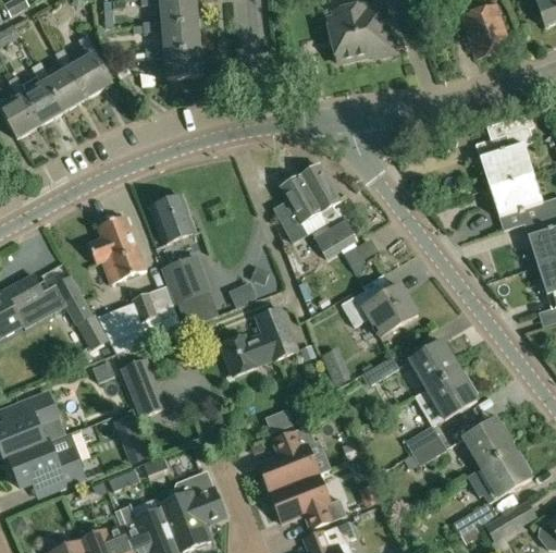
[(8,0),(2,3),(8,12),(9,15),(28,4),(25,0),(8,0)]
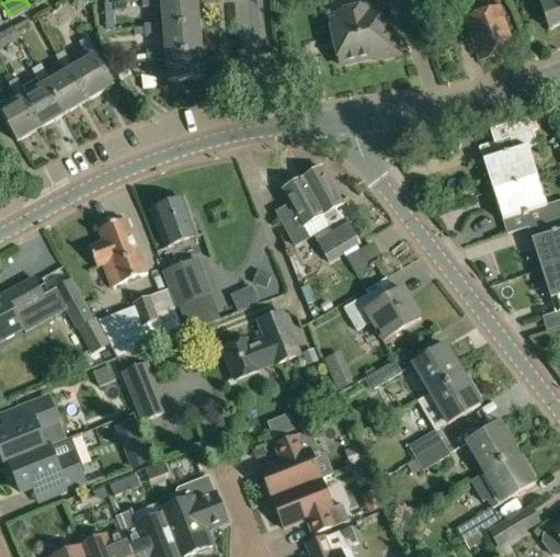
[(197,21),(195,0),(140,0),(140,4),(160,3),(161,21),(162,24),(197,21)]
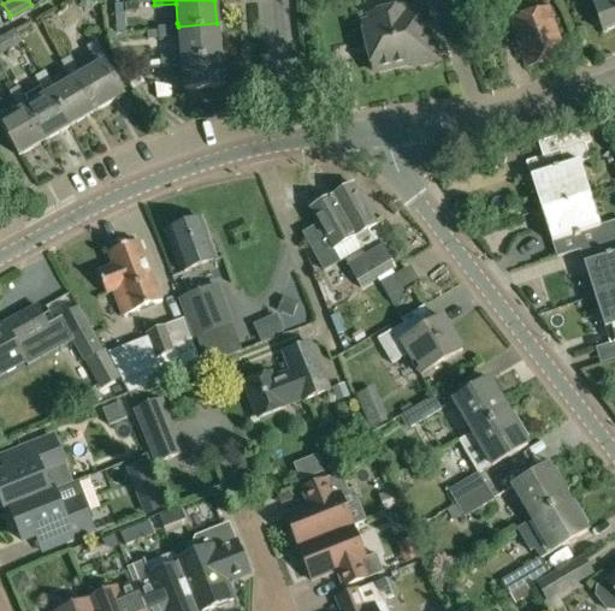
[(592,0),(593,3),(592,3),(602,28),(614,23),(614,0),(592,0)]
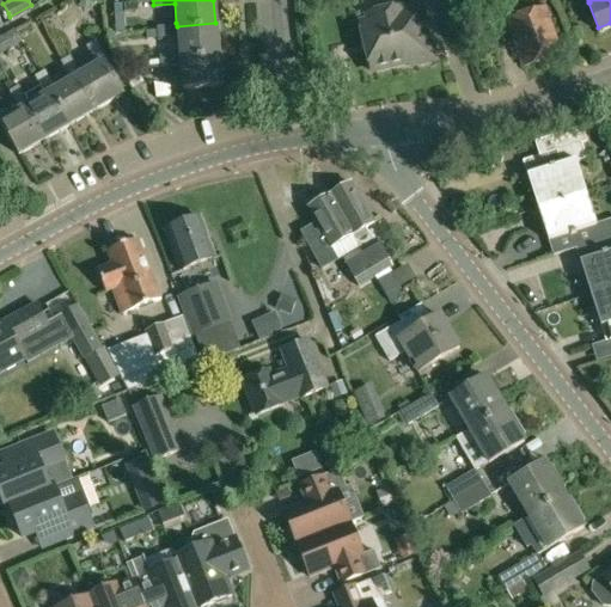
[(505,16),(508,26),(507,26),(519,60),(557,47),(545,13),(548,12),(544,1),(505,16)]
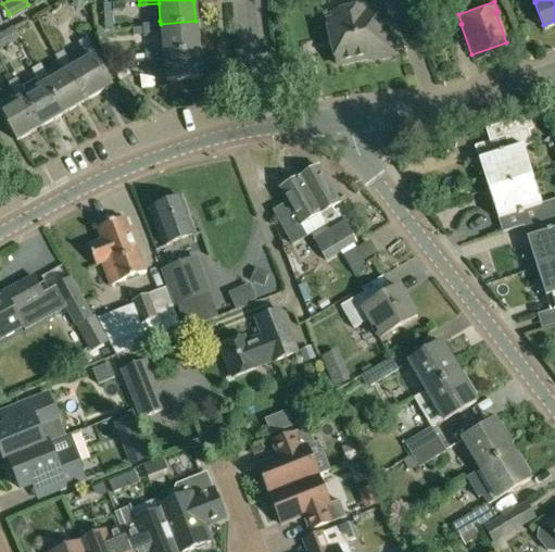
[(371,55),(392,51),(388,30),(387,30),(380,7),(363,10),(361,3),(332,11),(333,17),(325,19),(335,61),(370,53),(371,55)]
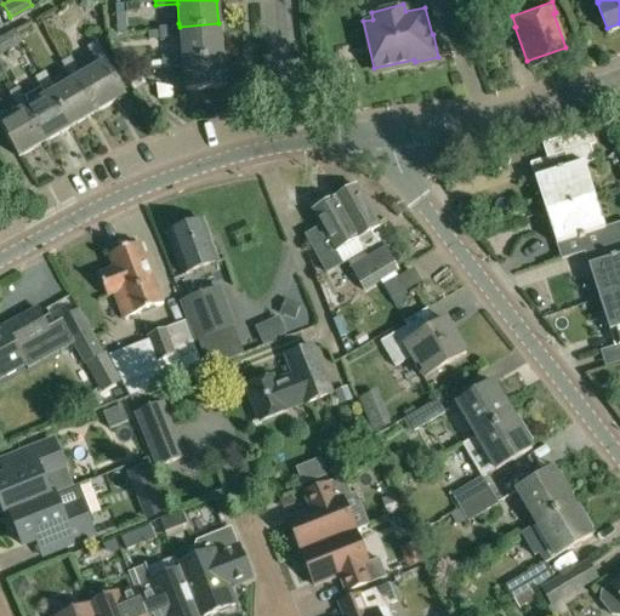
[(125,16),(115,16),(117,30),(126,29),(125,16)]
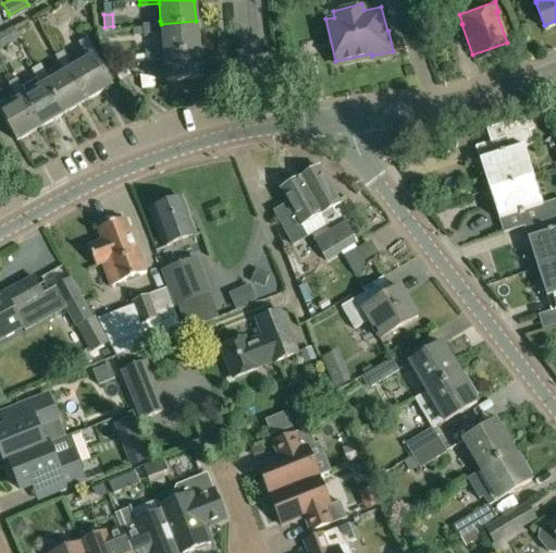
[(198,48),(196,21),(161,24),(160,21),(141,22),(141,32),(161,29),(162,47),(163,51),(198,48)]
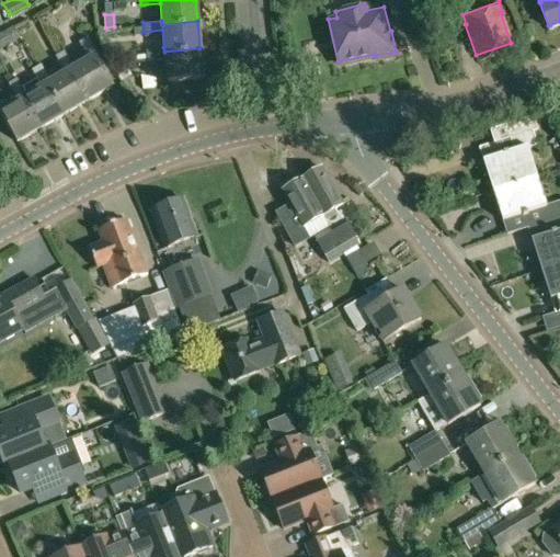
[(69,68),(87,98),(112,83),(95,55),(98,54),(87,35),(78,41),(88,57),(72,66),(69,68)]
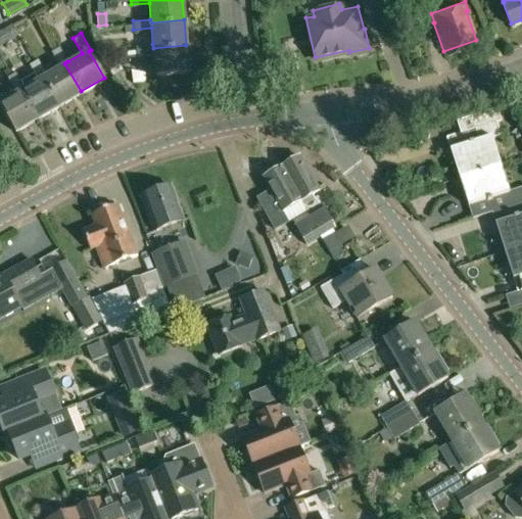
[(155,74),(188,71),(186,45),(153,48),(152,44),(135,46),(136,55),(153,54),(155,74)]
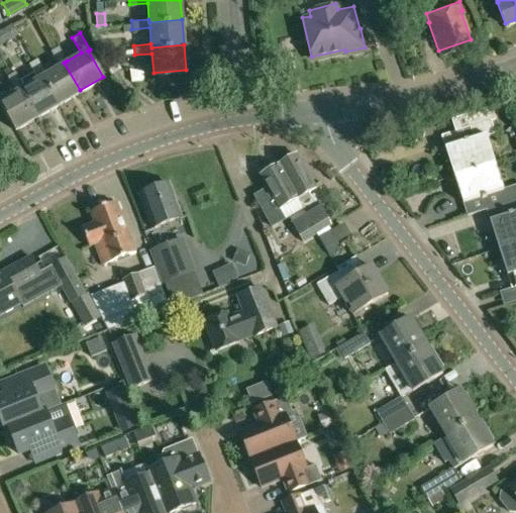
[(59,103),(80,90),(64,63),(67,61),(59,45),(50,50),(59,65),(45,73),(42,75),(59,103)]
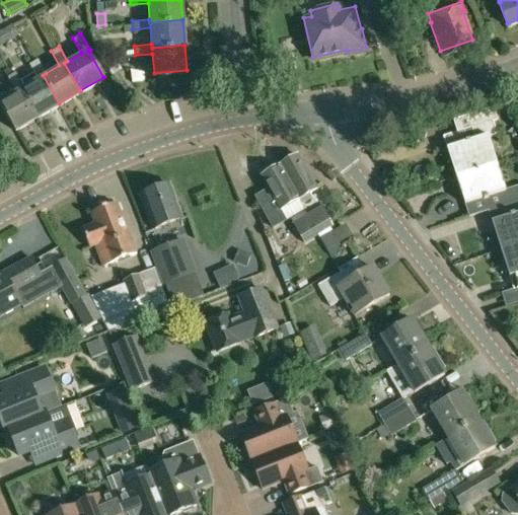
[(38,116),(59,103),(43,75),(46,73),(37,58),(28,62),(38,77),(23,85),(21,87),(38,116)]
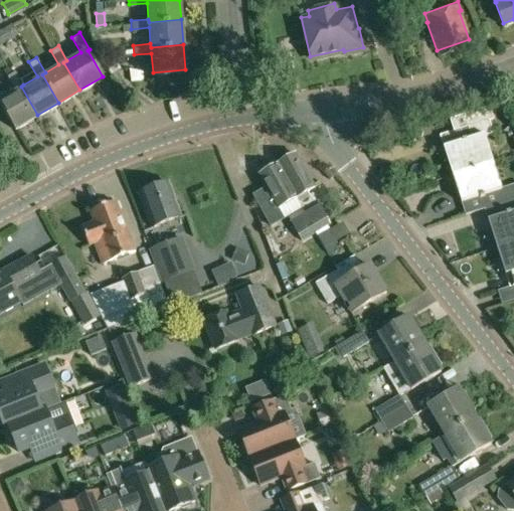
[(136,79),(148,79),(147,61),(135,61),(136,79)]
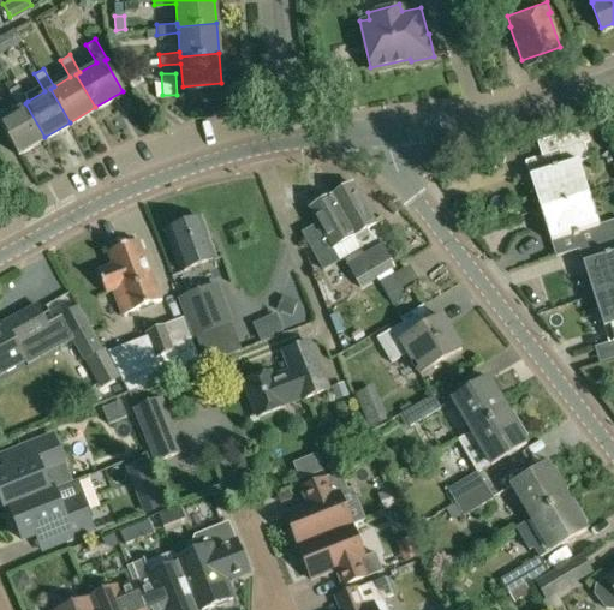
[(0,121),(17,153),(45,137),(25,103),(28,101),(17,83),(7,89),(18,107),(0,115),(0,121)]
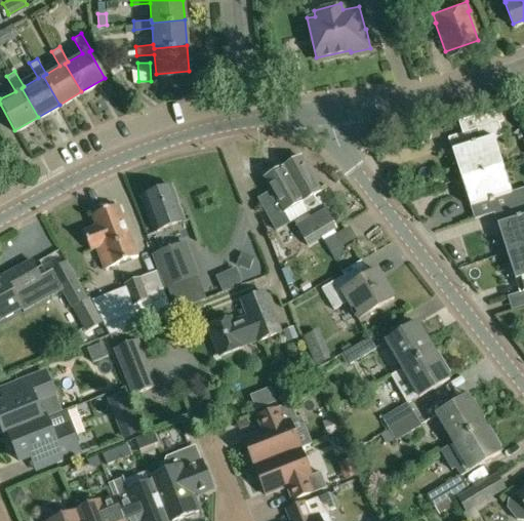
[(457,119),(461,130),(447,134),(460,176),(501,163),(493,135),(501,132),(497,120),(502,119),(498,106),(457,119)]
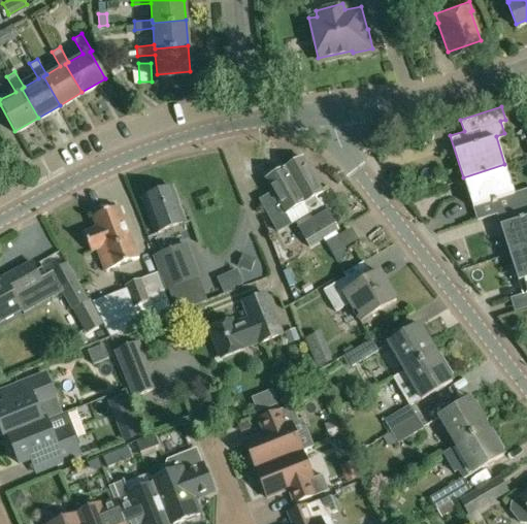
[(302,200),(308,210),(316,223),(330,215),(323,202),(320,204),(314,194),(321,190),(300,155),(283,166),(302,200)]
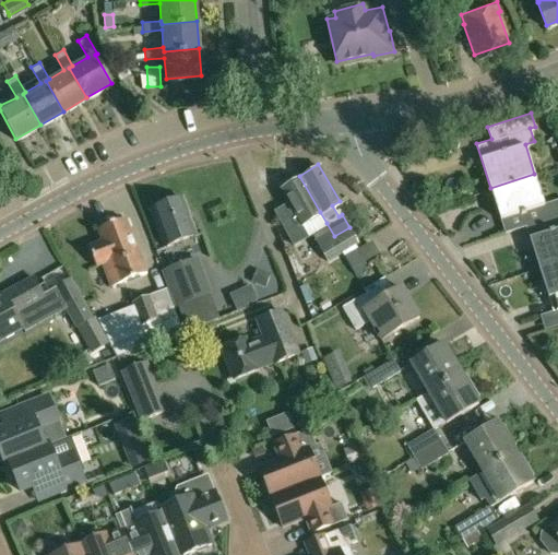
[(490,188),(503,231),(523,225),(523,224),(547,216),(547,215),(534,174),(490,188)]
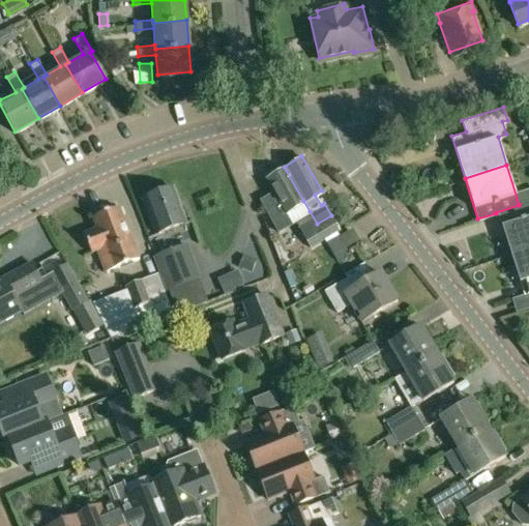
[(271,221),(273,225),(288,216),(285,212),(286,211),(303,201),(284,167),(265,177),(273,190),(259,198),(271,221)]
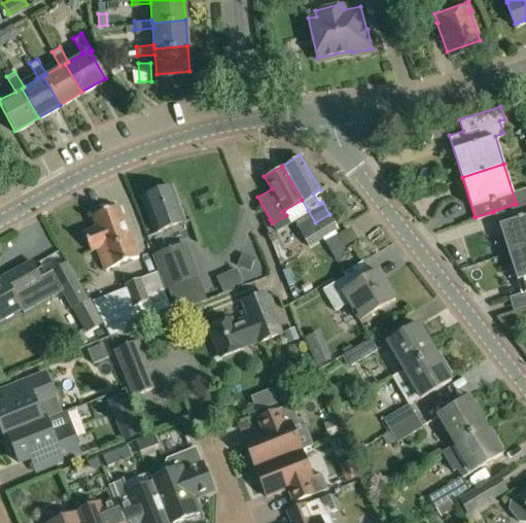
[(184,219),(171,184),(142,195),(155,231),(184,219)]
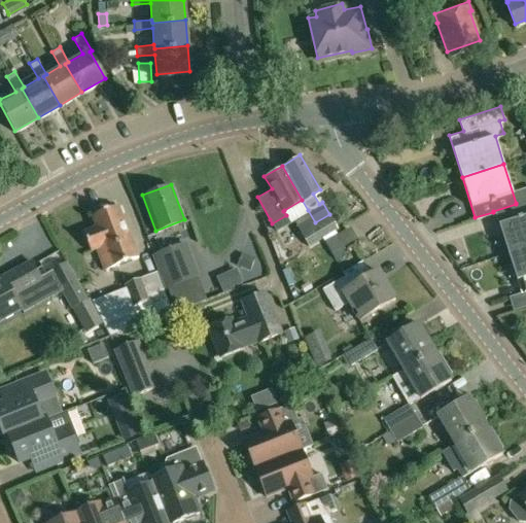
[(495,212),(506,250),(525,244),(525,200),(516,203),(516,204),(493,211),(493,212),(475,217),(475,218),(495,212)]
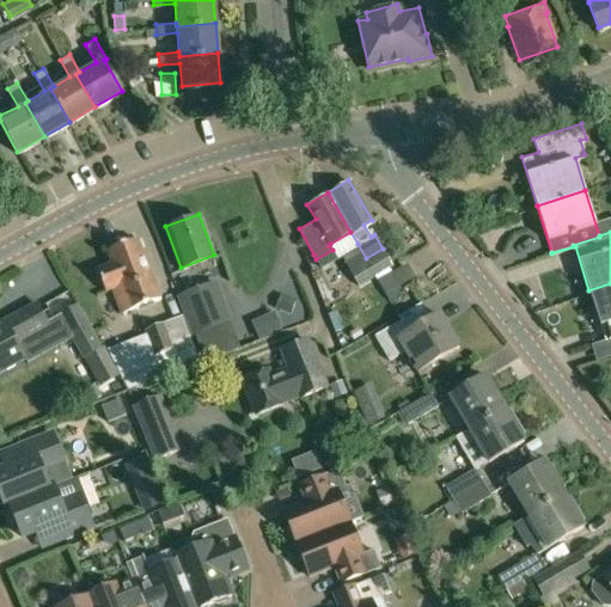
[(160,296),(138,237),(107,249),(111,261),(97,267),(105,289),(110,287),(121,312),(160,296)]
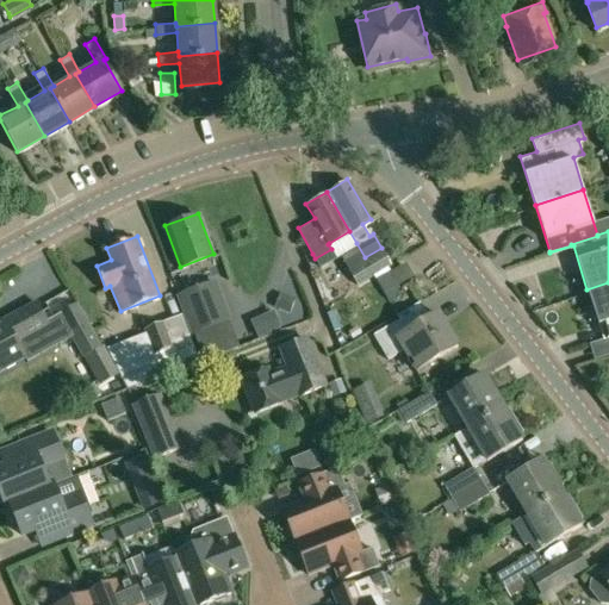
[(365,257),(356,243),(340,254),(355,281),(389,261),(381,248),(365,257)]
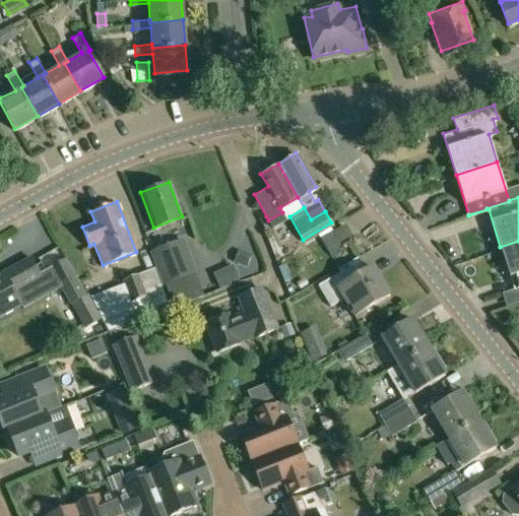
[(286,223),(271,231),(283,254),(298,248),(286,223)]
